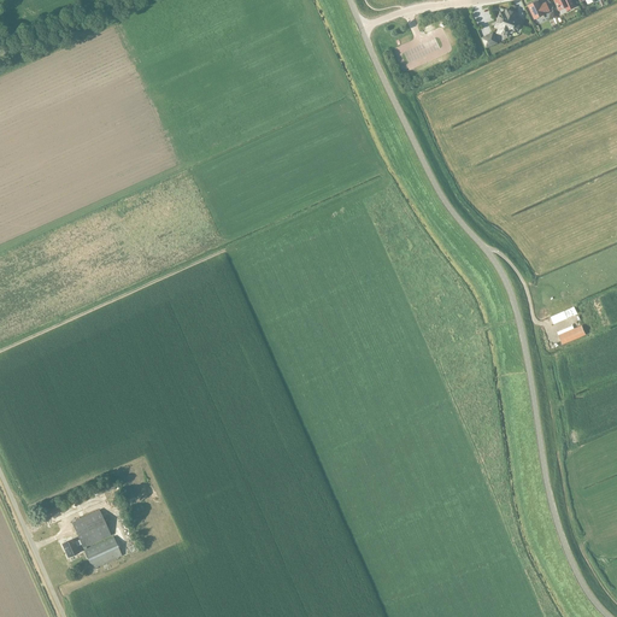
[(559,11),(565,9),(566,11),(574,7),(570,0),(565,0),(566,0),(565,0),(553,0),(557,6),(557,7),(557,9),(558,9),(559,11)]
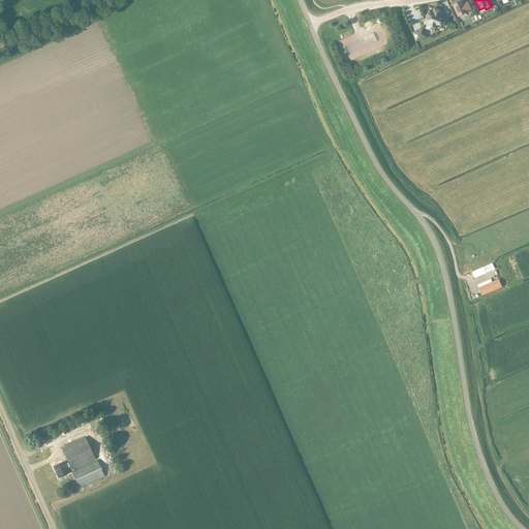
[(453,5),(458,17),(466,12),(466,11),(471,9),(467,3),(462,5),(461,1),(453,5)]
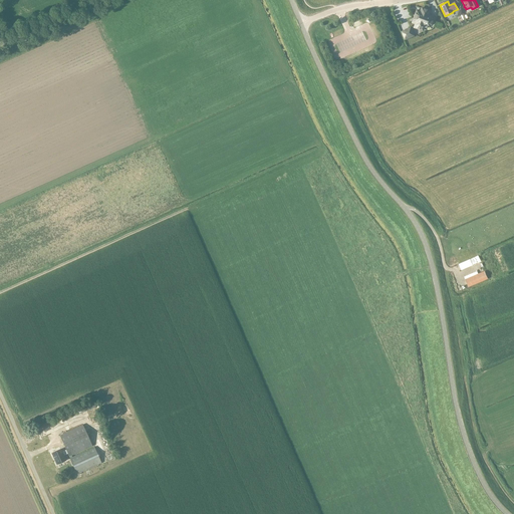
[(417,11),(413,22),(416,24),(415,27),(422,30),(424,31),(425,28),(427,29),(428,26),(429,25),(430,25),(432,26),(436,16),(430,14),(431,12),(429,11),(422,8),(421,12),(417,11)]
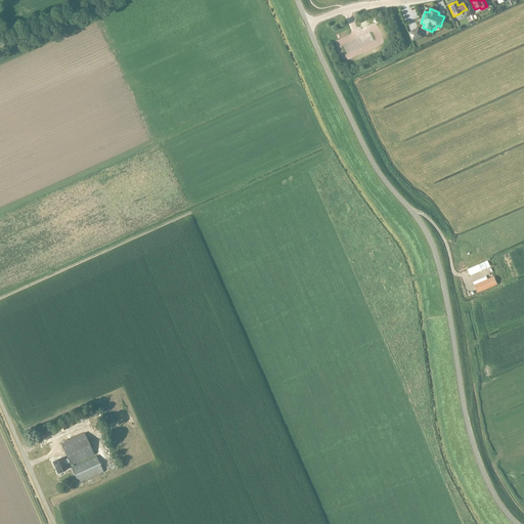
[(419,28),(412,31),(417,40),(423,37),(419,28)]
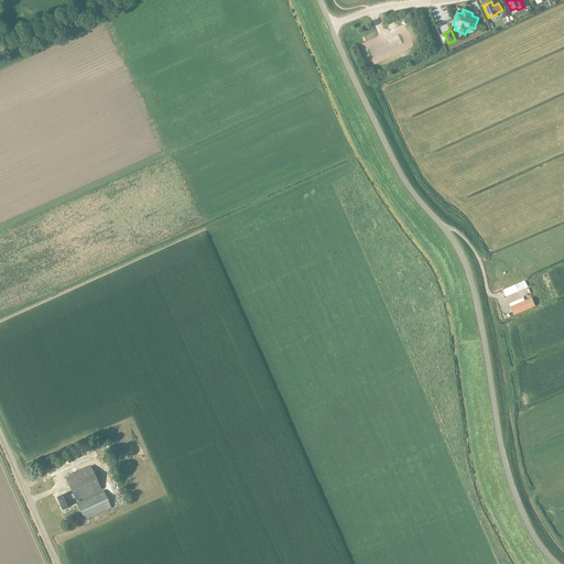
[(516,284),(511,286),(502,290),(506,296),(518,292),(516,284)]
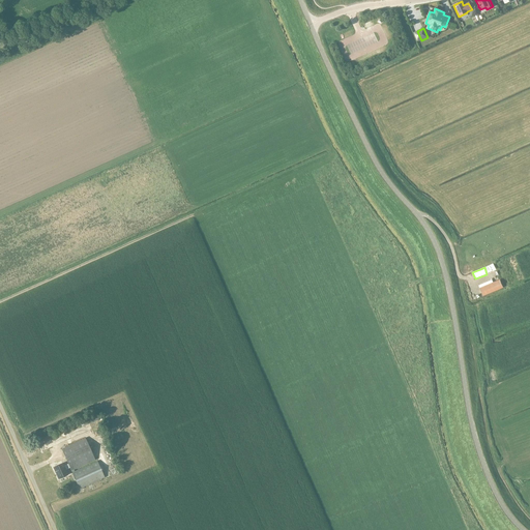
[(483,296),(503,288),(499,280),(479,288),(483,296)]
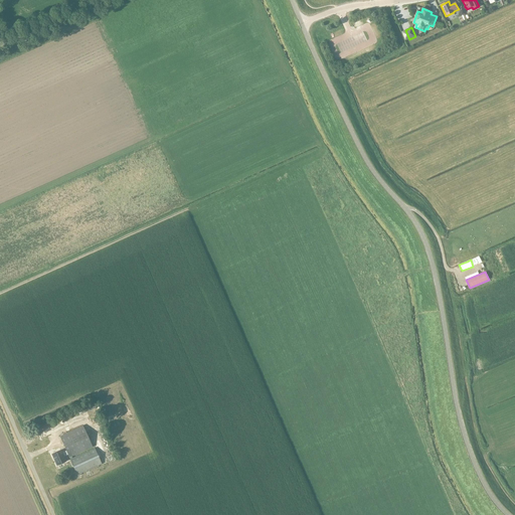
[(65,419),(56,423),(59,430),(68,424),(65,419)]
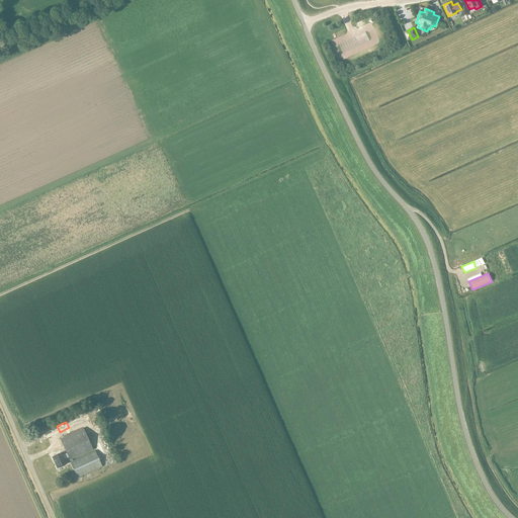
[(55,453),(60,465),(66,463),(64,458),(69,456),(78,478),(102,466),(95,450),(73,460),(72,458),(93,449),(83,428),(60,438),(67,453),(62,455),(61,451),(55,453)]
